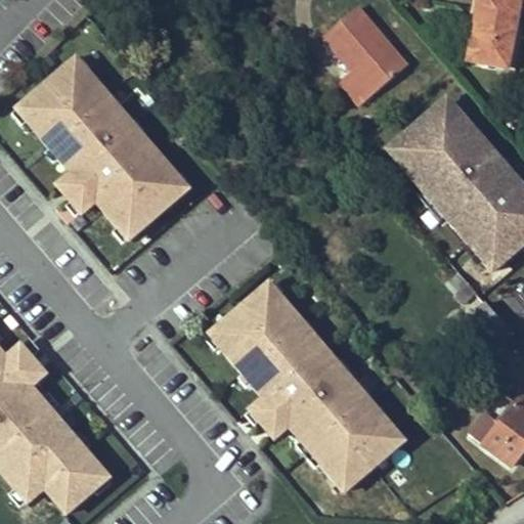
[(516,0),(476,0),(465,60),(513,69),(521,23),(513,20),(516,0)]
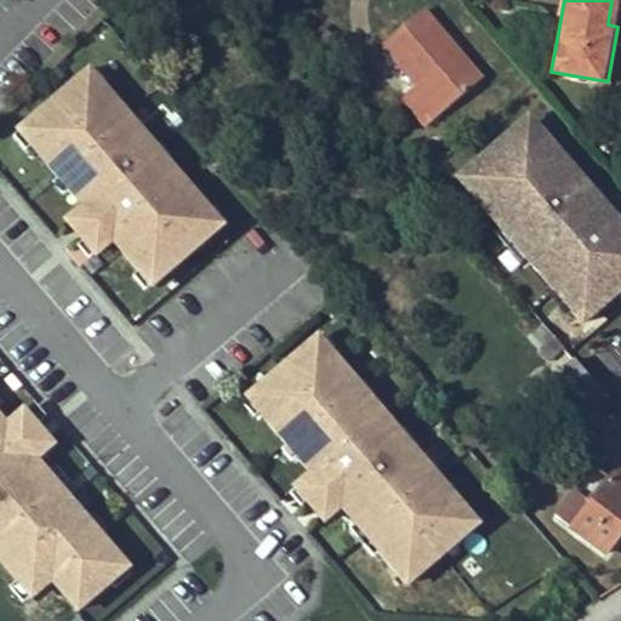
[(415,86),(440,117),(472,89),(445,56),(454,47),(425,12),(383,47),(415,86)]
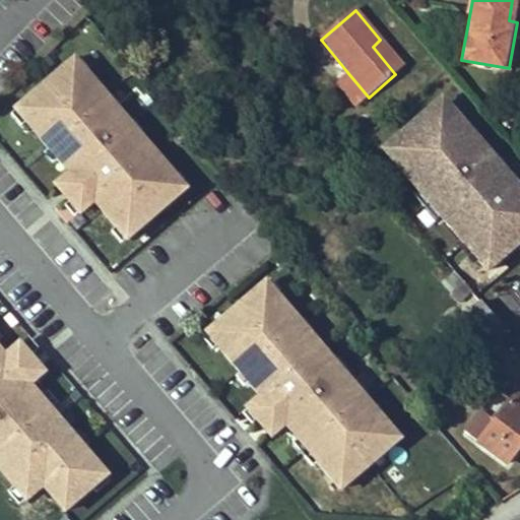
[(403,68),(380,40),(373,47),(395,74),(403,68)]
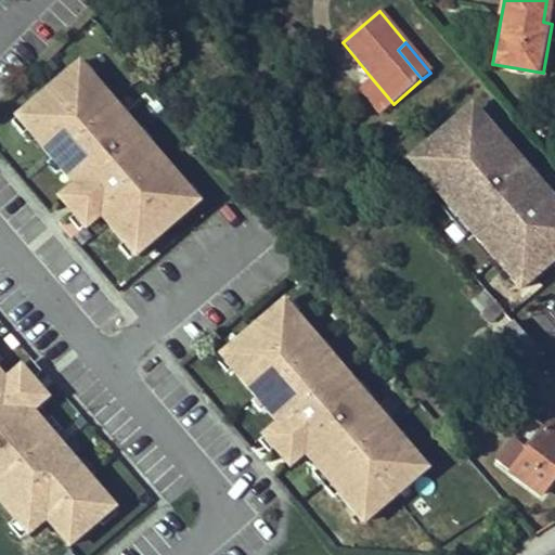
[(100,216),(134,257),(203,198),(80,54),(11,113),(69,181),(55,193),(86,229),(100,216)]
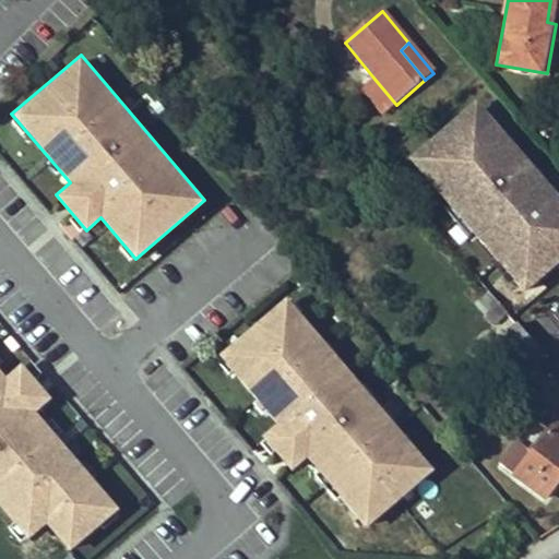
[(382,116),(396,105),(373,78),(360,90),(382,116)]
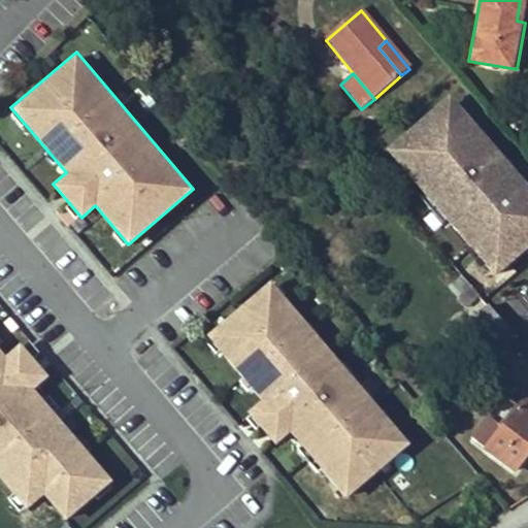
[(448,100),(441,105),(462,129),(467,124),(448,100)]
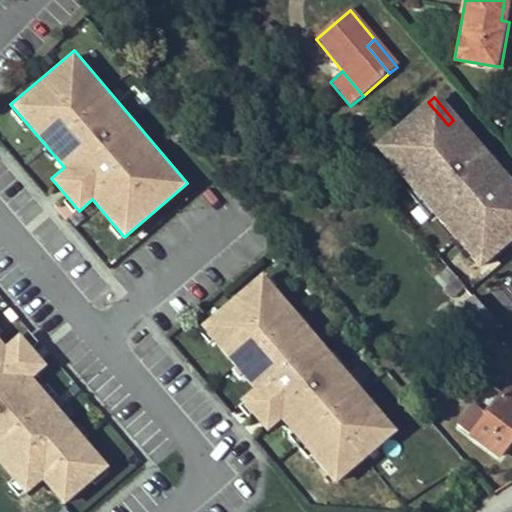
[(511,226),(511,190),(489,163),(484,168),(462,142),(467,137),(453,120),(448,125),(428,102),(386,138),(405,161),(394,170),(408,186),(414,182),(436,208),(431,213),(476,266),(492,252),(487,246),(511,226)]
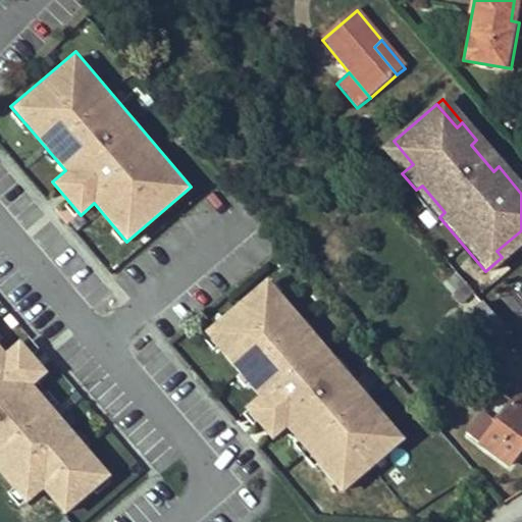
[(499,166),(476,140),(471,145),(493,171),(499,166)]
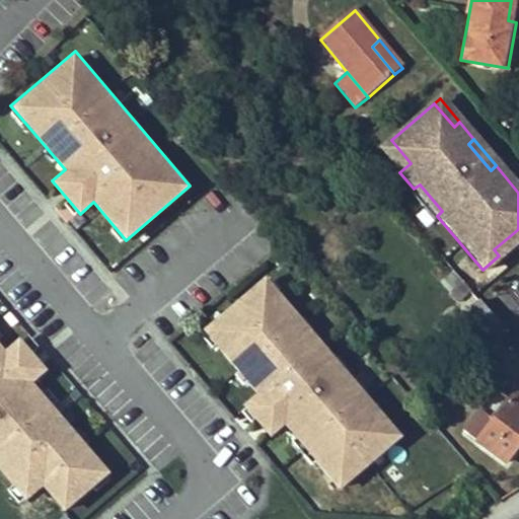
[(380,149),(399,172),(411,163),(391,140),(380,149)]
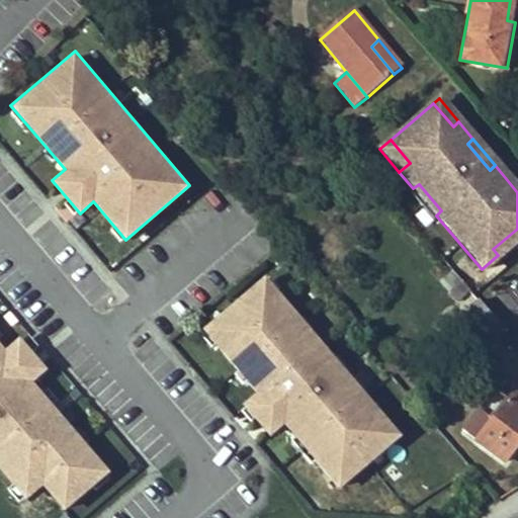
[(419,184),(413,188),(436,216),(441,210),(419,184)]
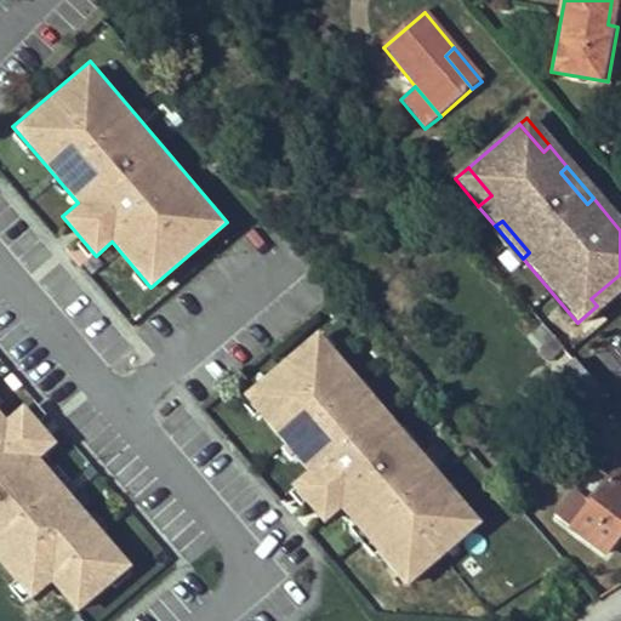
[(591,298),(597,306),(620,285),(620,274),(591,298)]
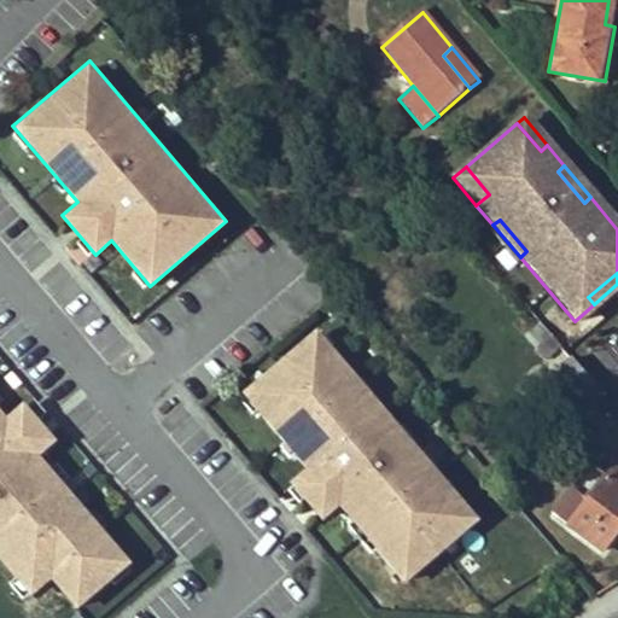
[(481,524),(320,324),(239,389),(307,473),(277,497),(305,534),(338,508),(401,587),(481,524)]
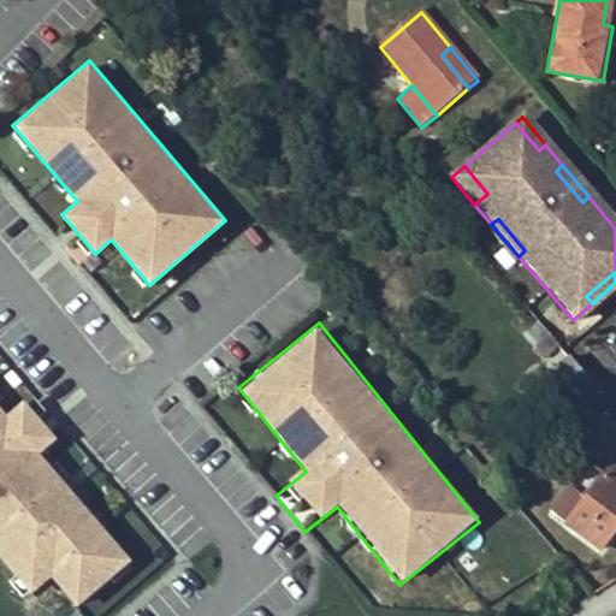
[(545,354),(556,345),(548,335),(537,344),(545,354)]
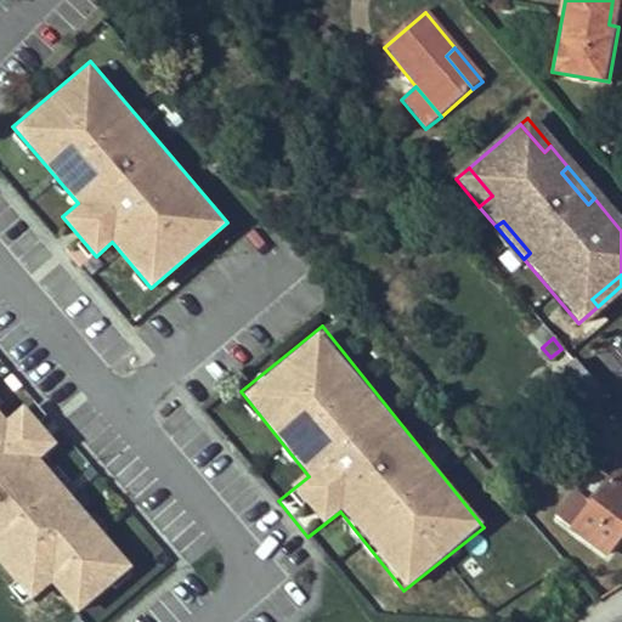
[(586,414),(604,399),(571,360),(553,375),(586,414)]
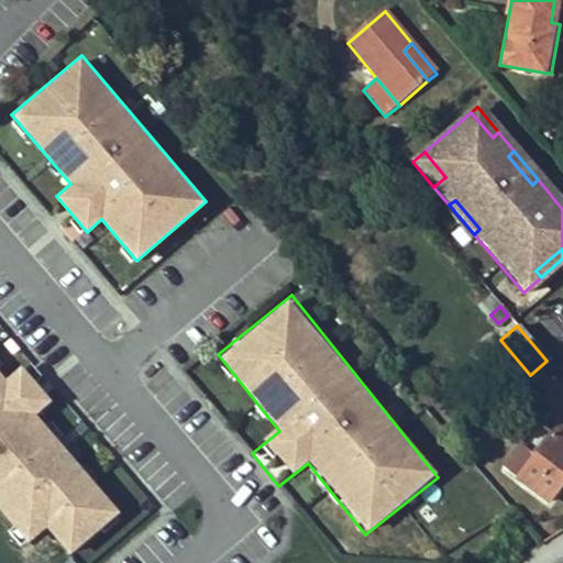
[(0,371),(0,519),(23,549),(43,533),(51,542),(40,551),(50,562),(76,562),(70,555),(122,515),(40,410),(53,400),(25,364),(7,379),(0,371)]
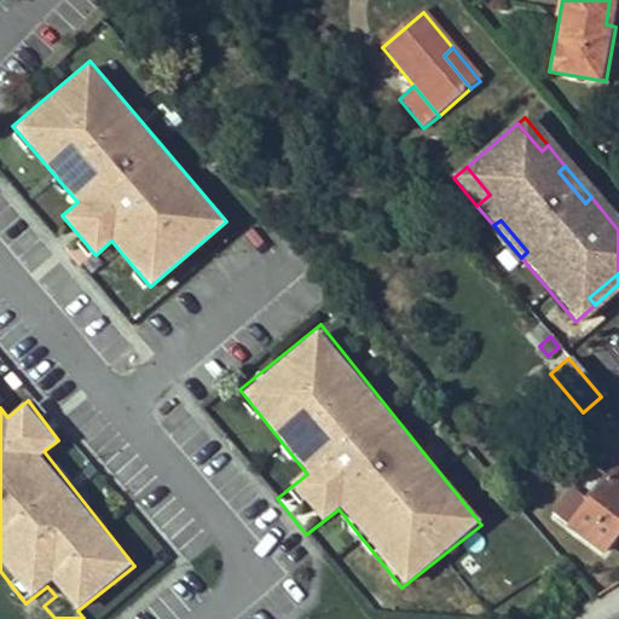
[(570,489),(553,512),(601,550),(618,527),(618,464),(606,453),(594,468),(605,476),(585,502),(570,489)]
